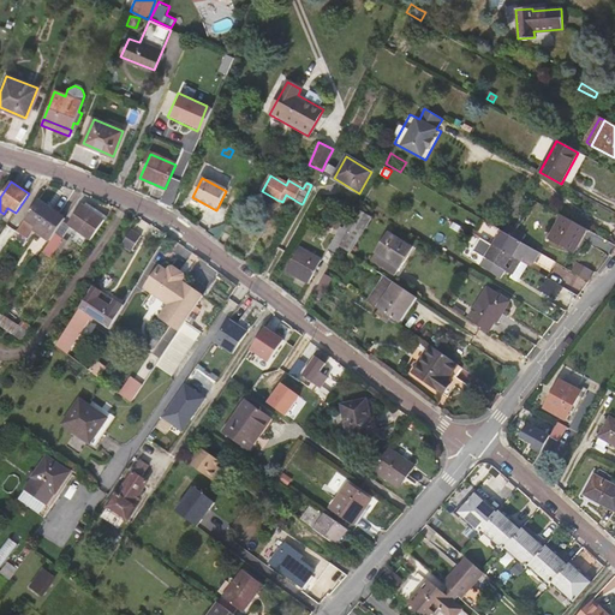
[(64,238),(72,227),(69,225),(83,204),(87,207),(89,203),(107,216),(114,207),(112,207),(83,193),(65,220),(64,221),(57,233),(64,238)]
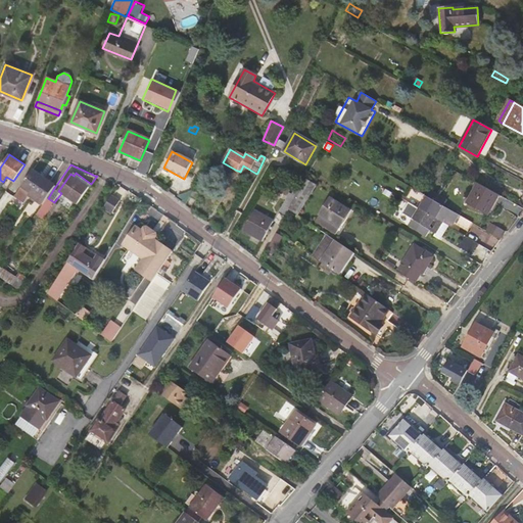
[(14,196),(26,203),(29,199),(41,208),(48,198),(54,188),(55,187),(32,171),(15,195),(14,196)]
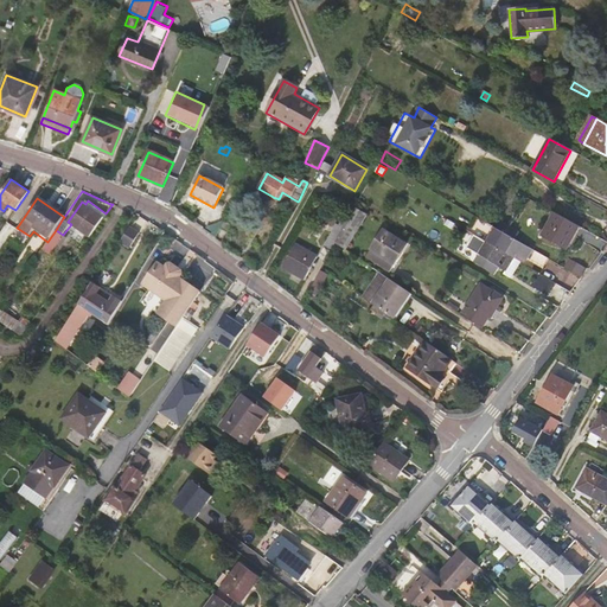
[(298,202),(292,198),(287,205),(293,209),(294,208),(298,202)]
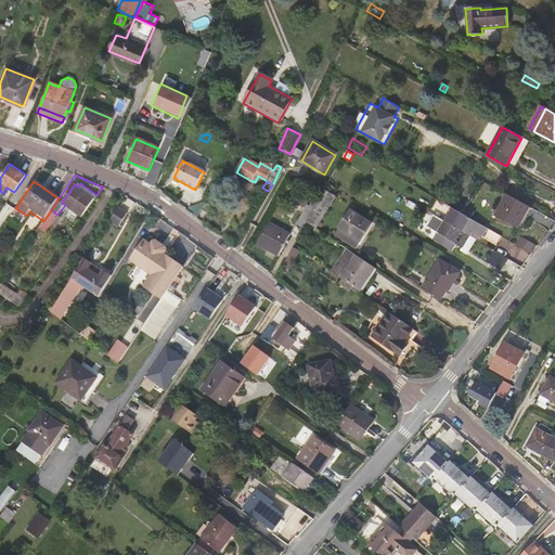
[(80,183),(78,186),(95,198),(97,195),(80,183)]
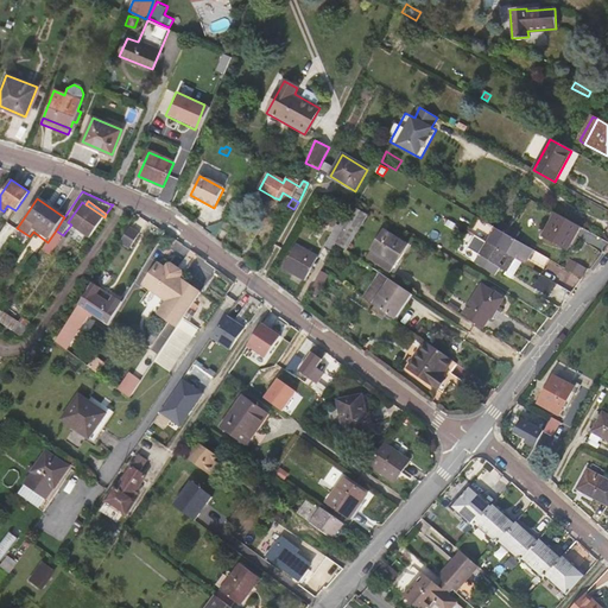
[(68,222),(71,225),(90,236),(105,217),(86,204),(82,202),(68,222)]
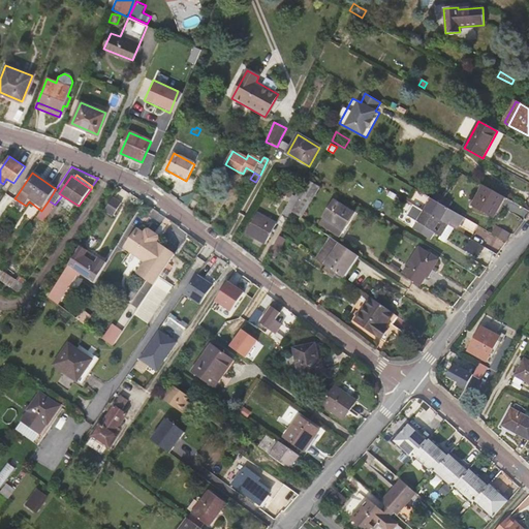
[(309,181),(306,188),(300,199),(292,212),(293,213),(294,214),(298,216),(300,217),(319,188),(309,181)]
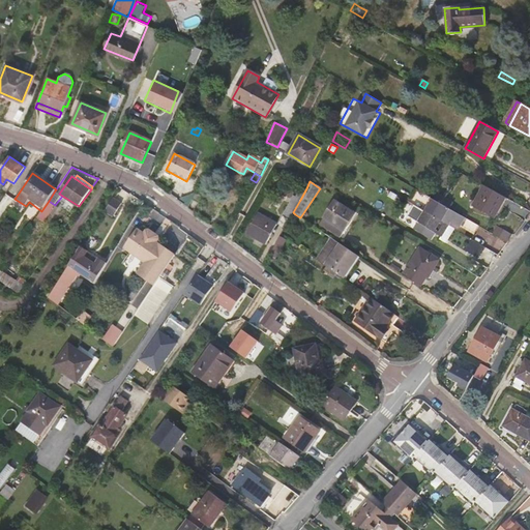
[(290,190),(284,186),(281,194),(286,197),(290,190)]
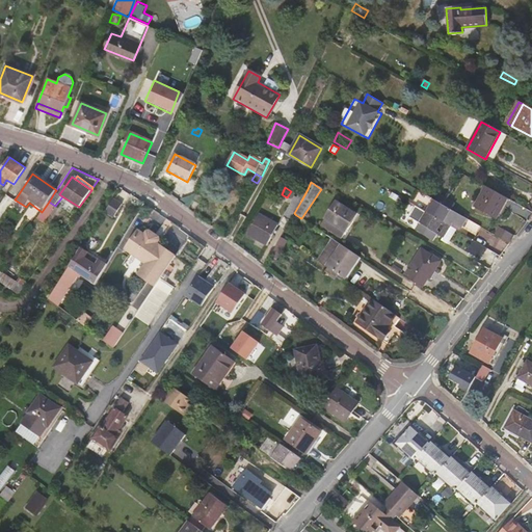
[(507,198),(485,187),(475,207),(496,218),(507,198)]
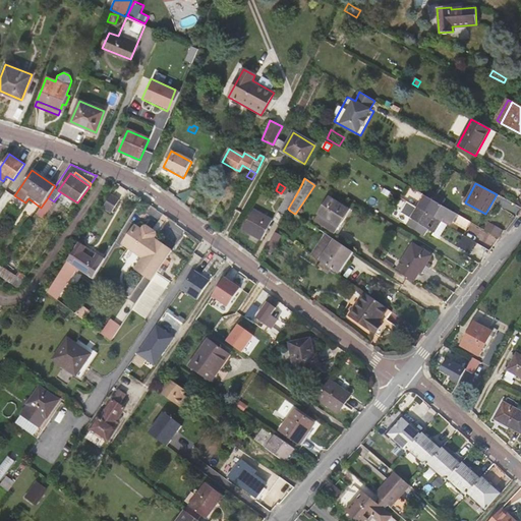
[(200,189),(194,186),(188,196),(194,199),(200,189)]
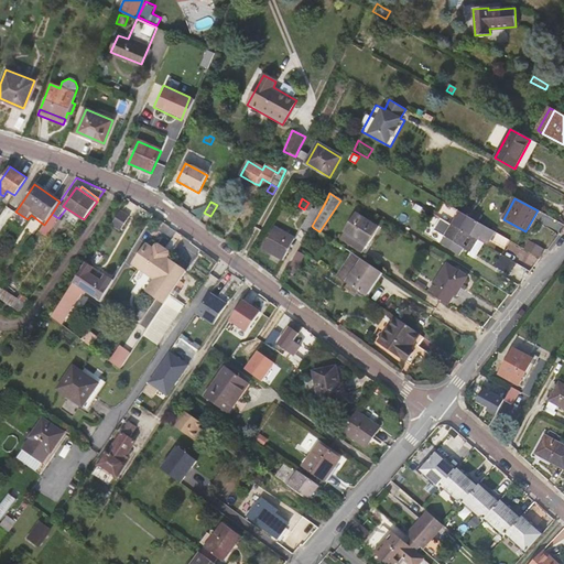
[(190,214),(199,221),(204,212),(199,209),(195,207),(190,214)]
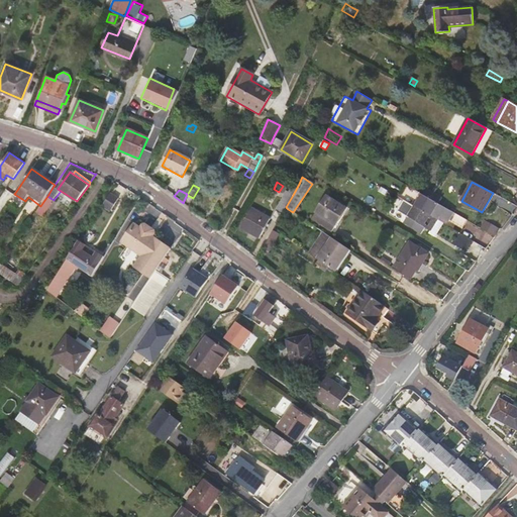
[(276,211),(282,214),(286,207),(293,195),(286,191),(276,211)]
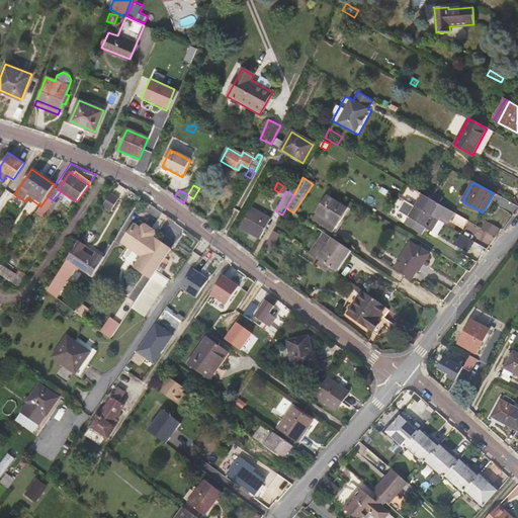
[(427,193),(425,196),(439,205),(441,201),(427,193)]
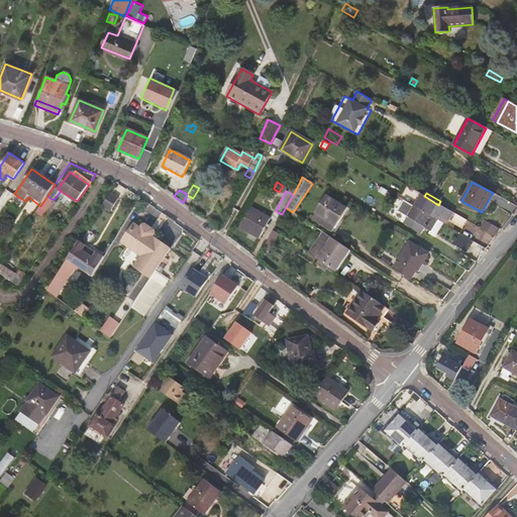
[(23,204),(25,201),(14,194),(12,197),(23,204)]
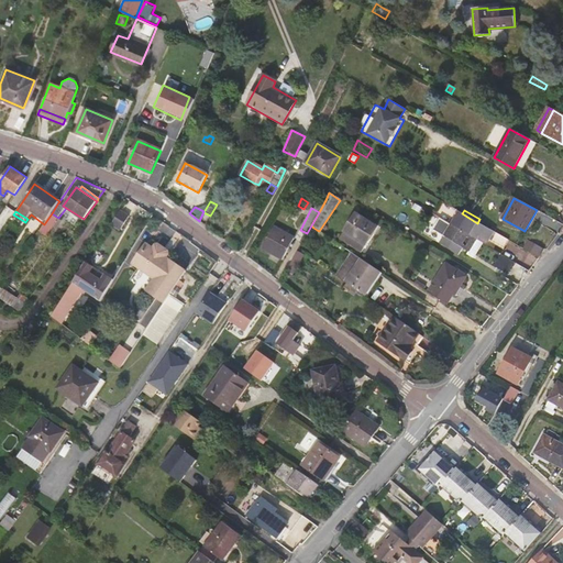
[(129,217),(120,211),(111,224),(120,231),(129,217)]
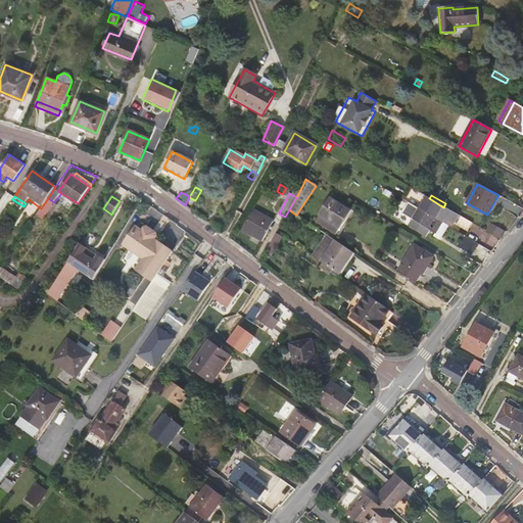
[(399,200),(393,196),(388,205),(392,208),(399,200)]
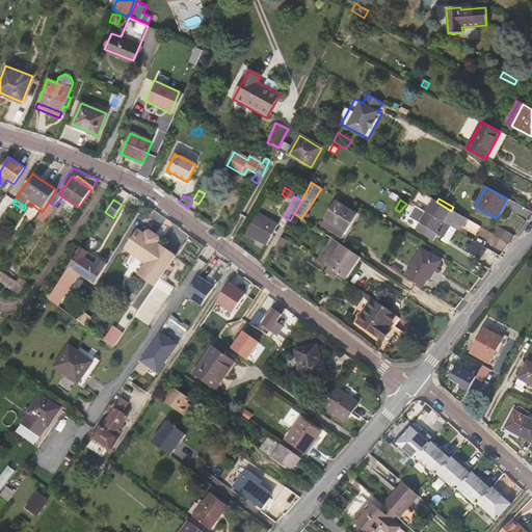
[(426,213),(449,227),(452,222),(461,228),(476,236),(480,228),(466,219),(451,211),(436,202),(433,201),(426,213)]
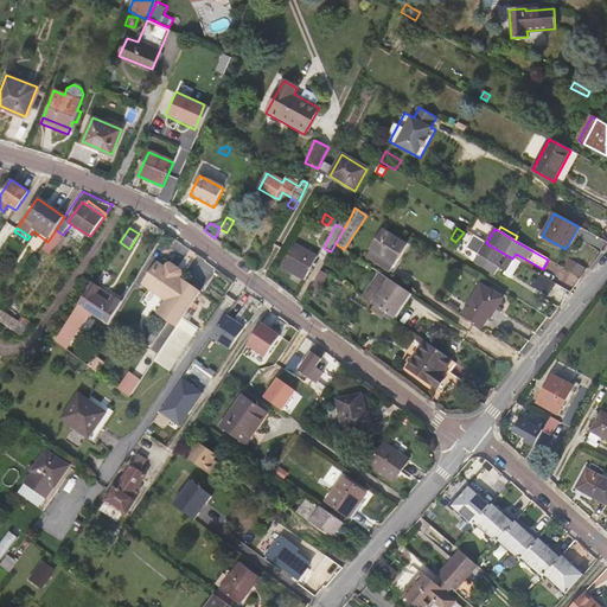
[(68,238),(63,235),(56,230),(48,242),(42,249),(50,254),(55,247),(57,244),(62,248),(68,238)]
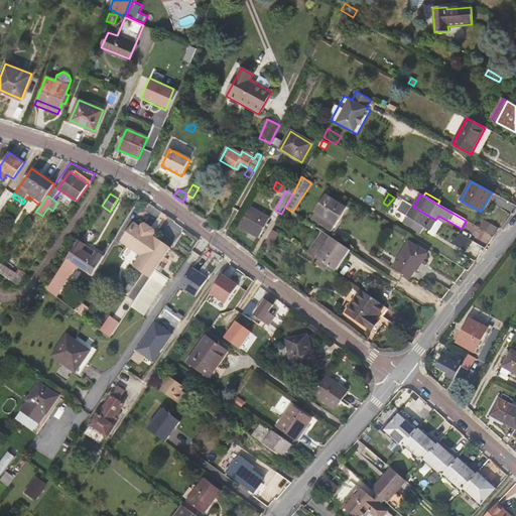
[(345,208),(326,196),(311,219),(331,231),(345,208)]
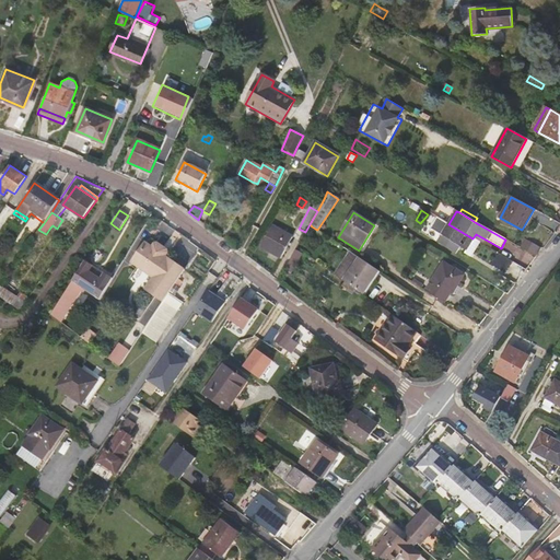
[(465,251),(473,238),(448,224),(447,225),(441,235),(465,251)]
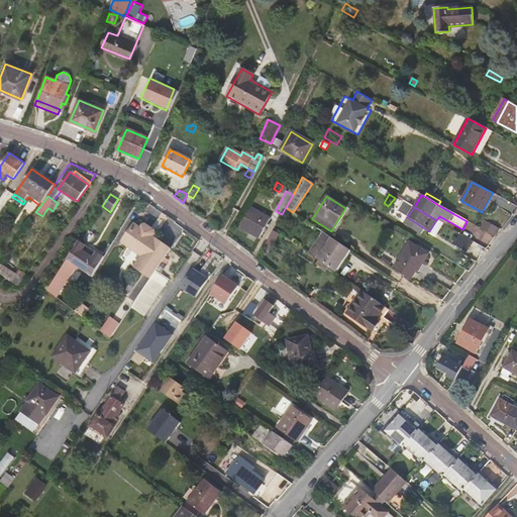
[(270,219),(251,209),(241,228),(260,238),(270,219)]
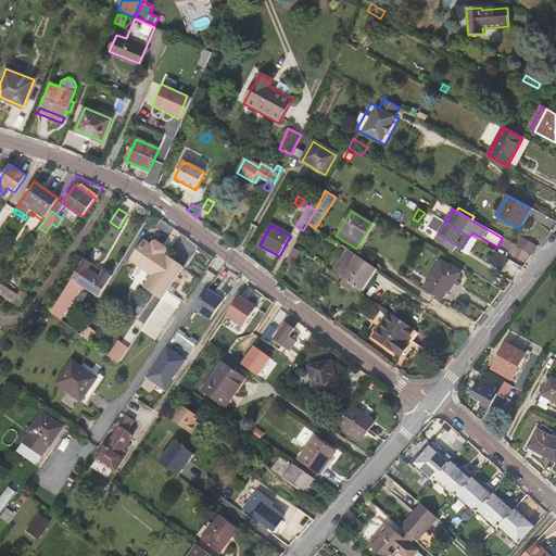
[(521,238),(516,245),(531,254),(535,245),(521,238)]
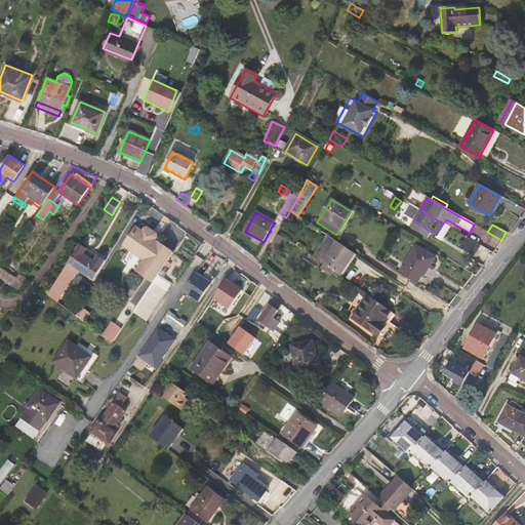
[(162,245),(136,227),(124,246),(130,249),(122,261),(154,282),(154,281),(173,252),(162,245)]
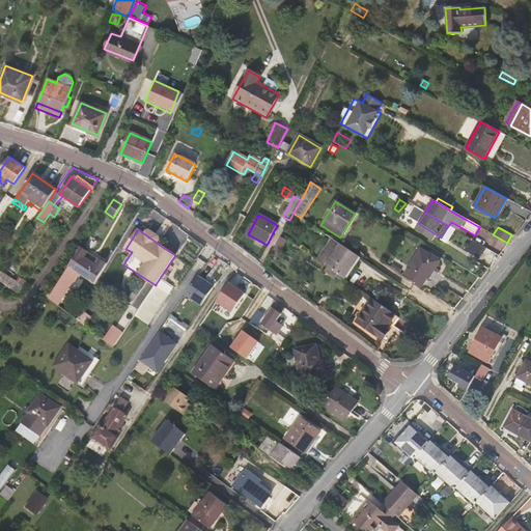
[(284,236),(281,235),(275,247),(278,249),(284,236)]
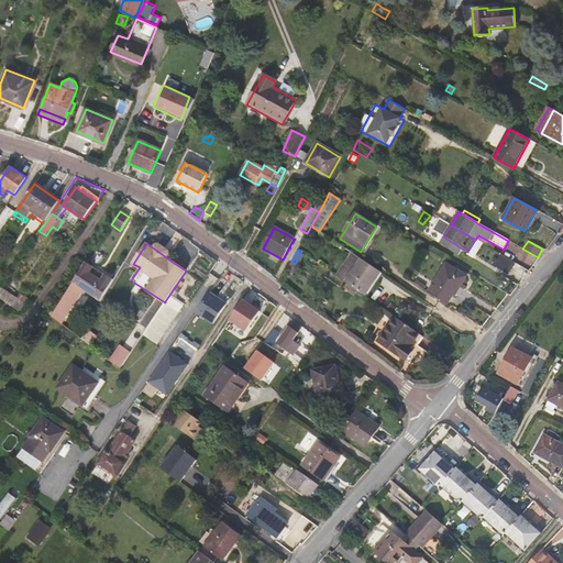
[(352,253),(337,276),(349,285),(351,287),(354,288),(355,289),(359,291),(364,296),(381,272),(352,253)]
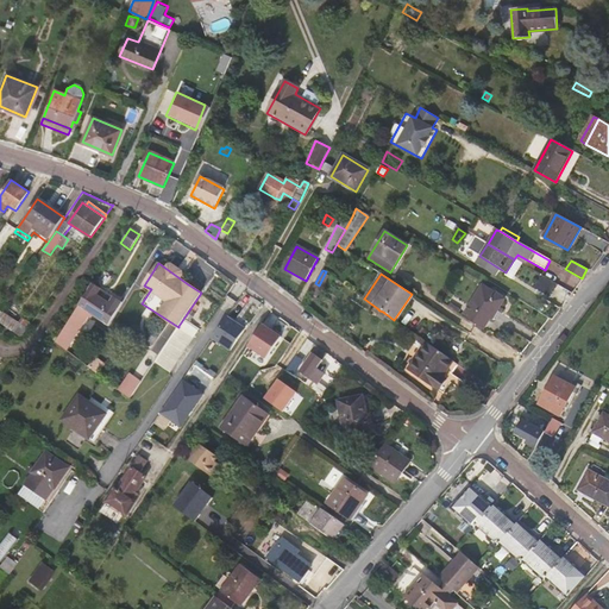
[(550,299),(557,286),(540,275),(532,288),(550,299)]
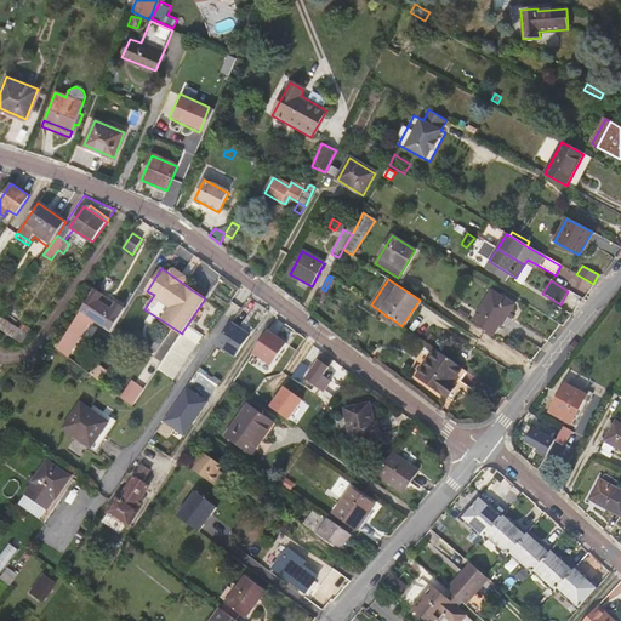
[(80,312),(87,317),(91,318),(112,331),(125,307),(118,302),(114,309),(98,300),(103,294),(96,289),(80,312)]
